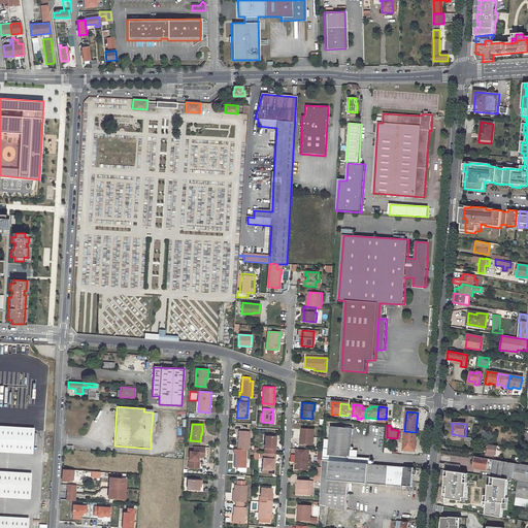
[(34,429),(0,427),(0,449),(32,452),(34,429)]
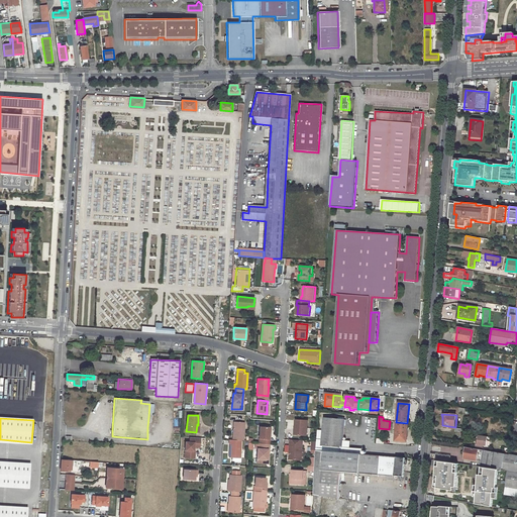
[(318,451),(342,453),(342,448),(345,420),(324,418),(322,437),(318,437),(318,451)]
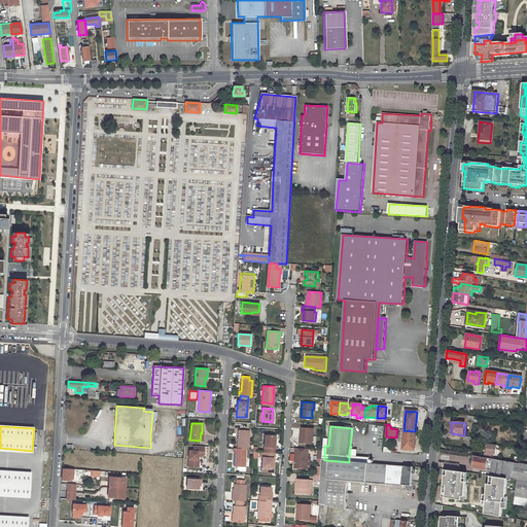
[(313,444),(314,428),(302,427),(301,435),(303,435),(302,443),(313,444)]
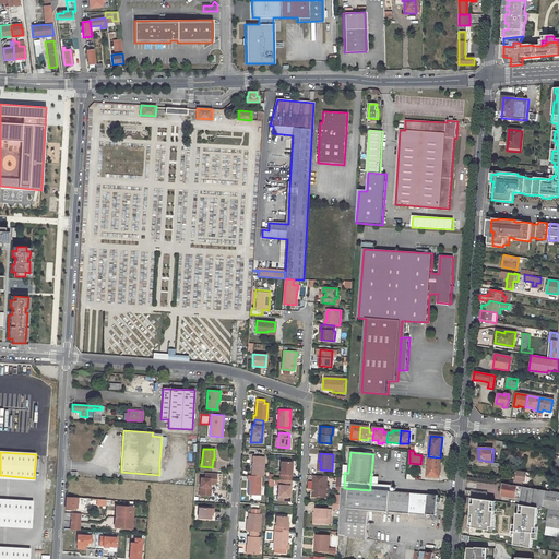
[(264,456),(254,455),(253,461),(253,463),(252,463),(251,475),(261,475),(263,476),(264,456)]
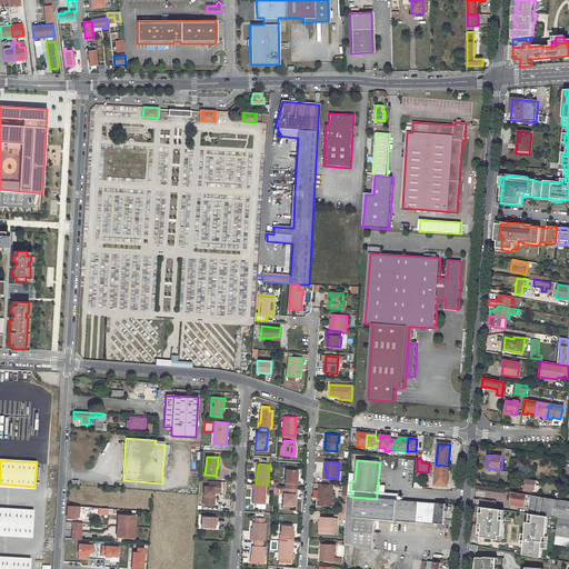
[(448,466),(436,465),(435,485),(447,486),(448,466)]
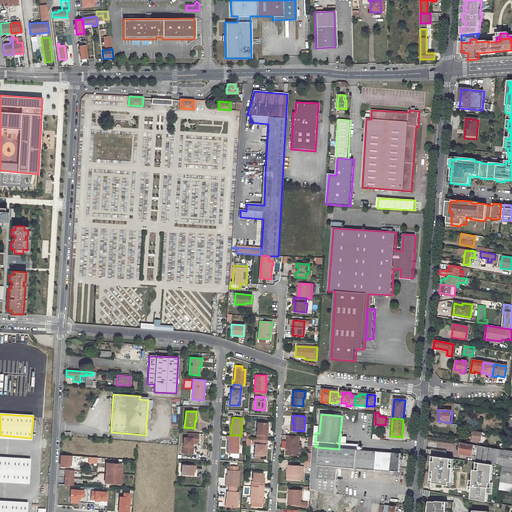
[(256,439),(267,440),(267,434),(266,434),(267,423),(257,422),(256,439)]
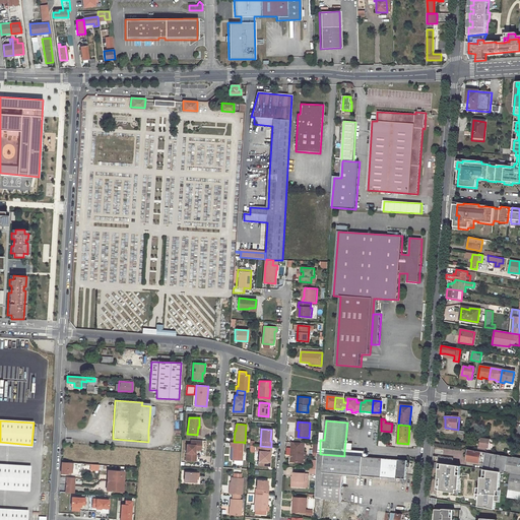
[(481,439),(480,444),(480,447),(478,447),(478,452),(486,453),(488,448),(490,448),(491,440),(481,439)]
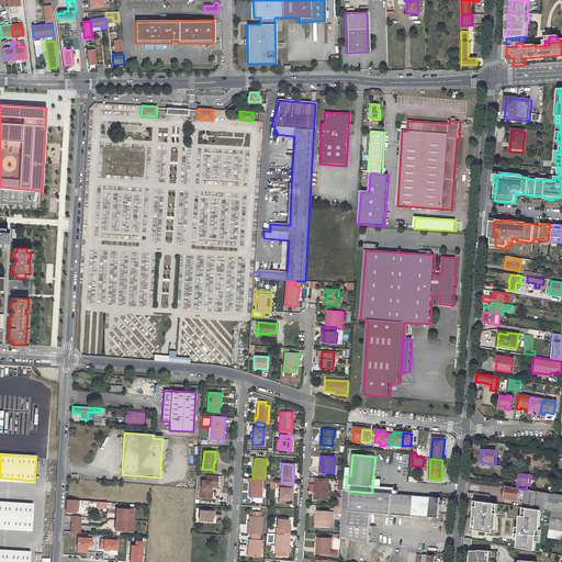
[(217,476),(206,475),(205,481),(202,480),(201,497),(210,497),(210,491),(211,485),(216,486),(217,476)]
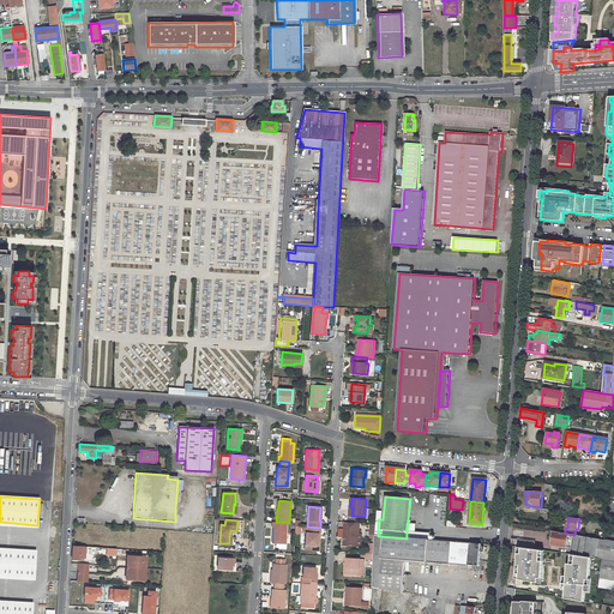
[(272,527),(272,536),(274,536),(274,542),(276,542),(276,547),(284,547),(287,522),(276,522),(272,522),(272,527)]
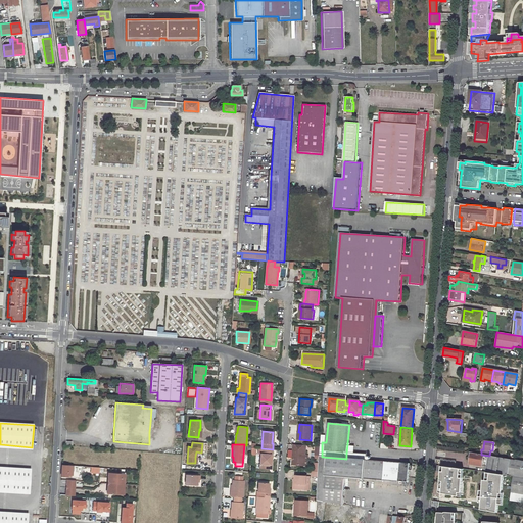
[(306,444),(293,444),(293,448),(294,448),(294,460),(292,459),(292,464),(304,465),(306,444)]
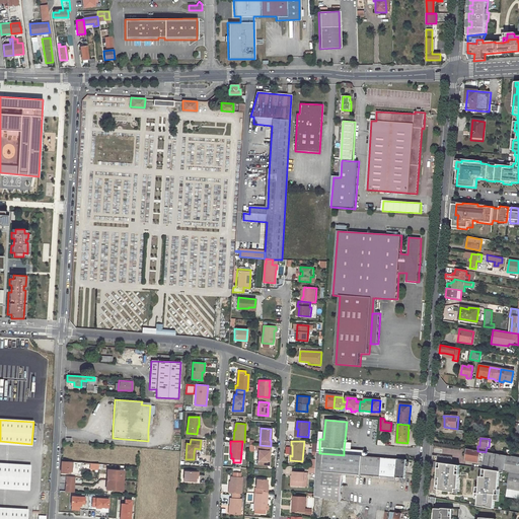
[(260,445),(256,445),(256,450),(258,450),(257,465),(268,465),(269,451),(270,451),(271,446),(260,445)]
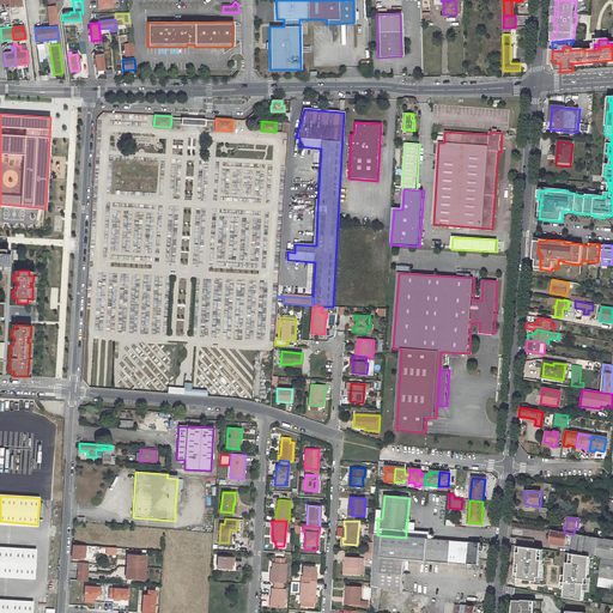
[(604,539),(574,534),(547,529),(547,533),(550,533),(548,539),(551,539),(550,544),(575,547),(574,554),(602,558),(602,547),(604,539)]
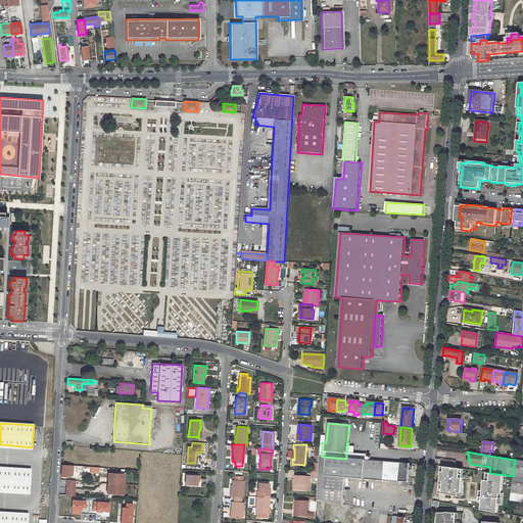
[(343,505),(345,478),(409,482),(410,463),(366,460),(346,459),(322,457),(320,457),(319,471),(319,476),(318,502),(343,505)]
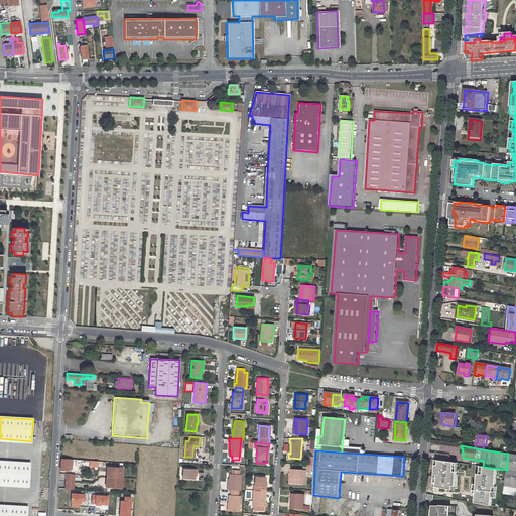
[(429,460),(456,463),(457,457),(429,454),(429,460)]
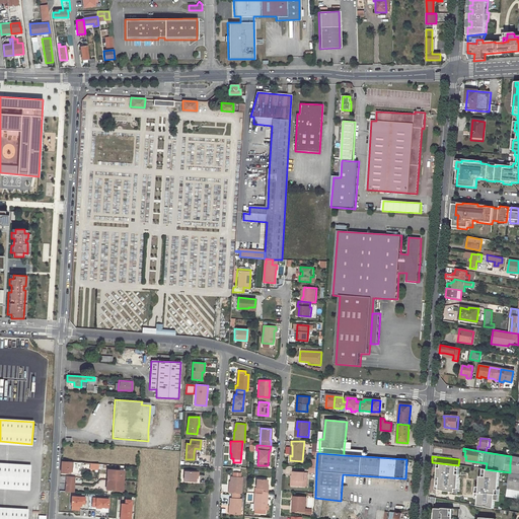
[(510,463),(510,472),(508,489),(510,489),(518,491),(518,457),(511,456),(510,463)]
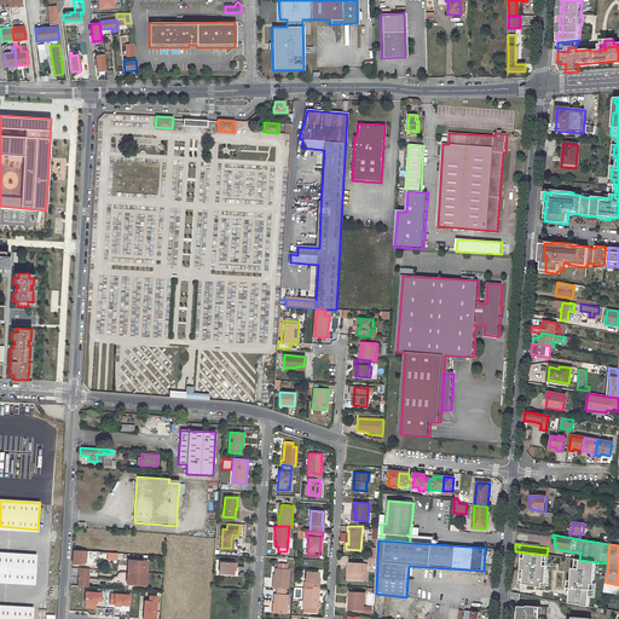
[(74,550),(73,563),(80,563),(85,565),(86,551),(74,550)]
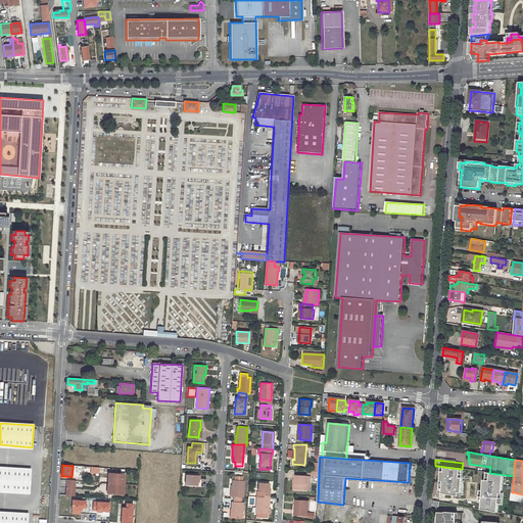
[(31,470),(0,467),(0,489),(30,491),(31,470)]
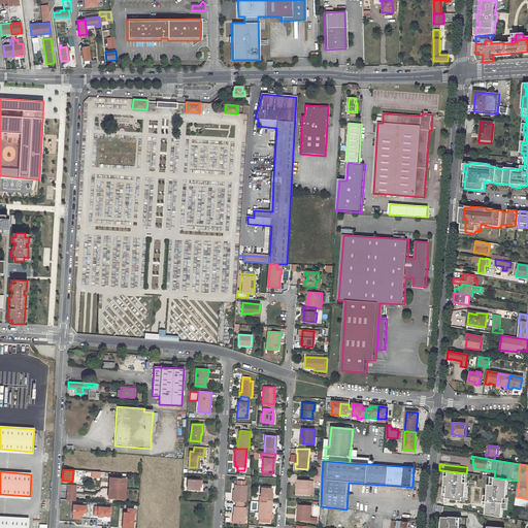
[(111,483),(110,488),(125,489),(125,483),(122,483),(122,479),(109,477),(109,483),(111,483)]
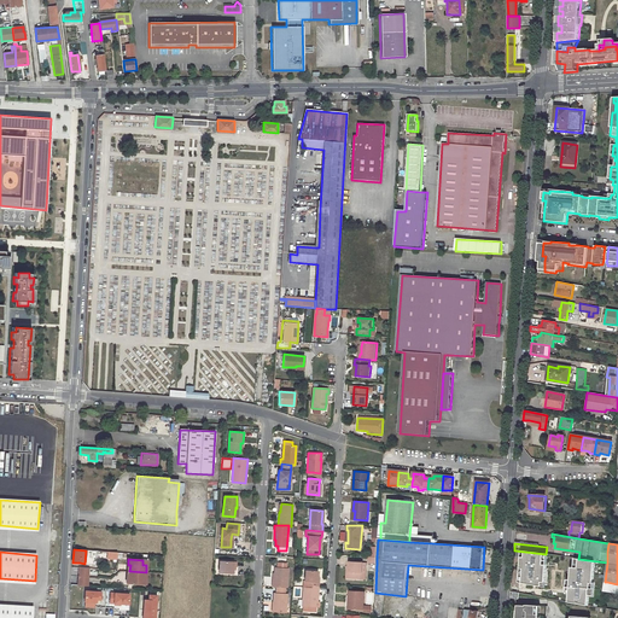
[(237,561),(220,560),(220,572),(233,573),(233,570),(234,566),(235,567),(237,567),(237,561)]
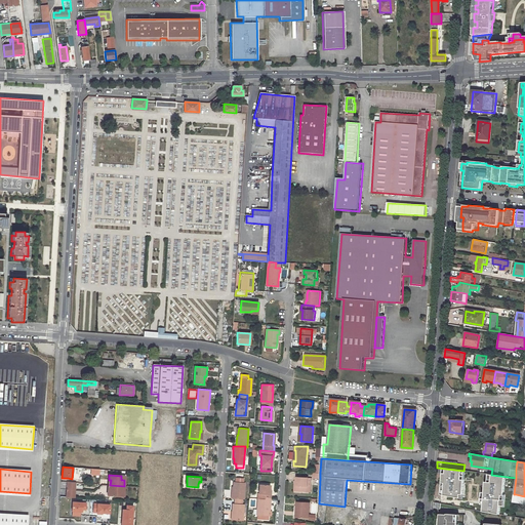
[(308,478),(296,477),(296,481),(295,490),(305,491),(306,486),(308,486),(308,478)]
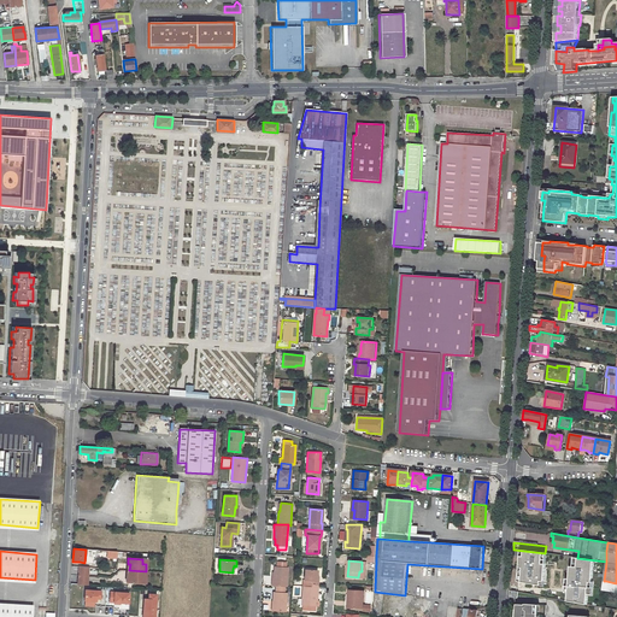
[(283,586),(286,586),(287,566),(274,566),(274,571),(272,581),(271,580),(271,586),(276,586),(283,586)]
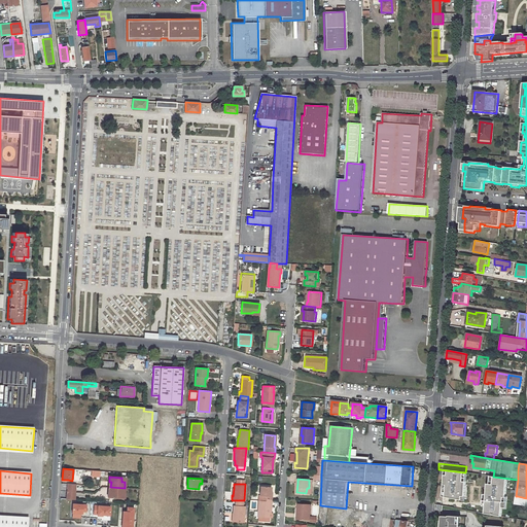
[(262,500),(271,500),(272,495),(270,495),(270,492),(271,487),(259,486),(259,495),(264,495),(262,500)]
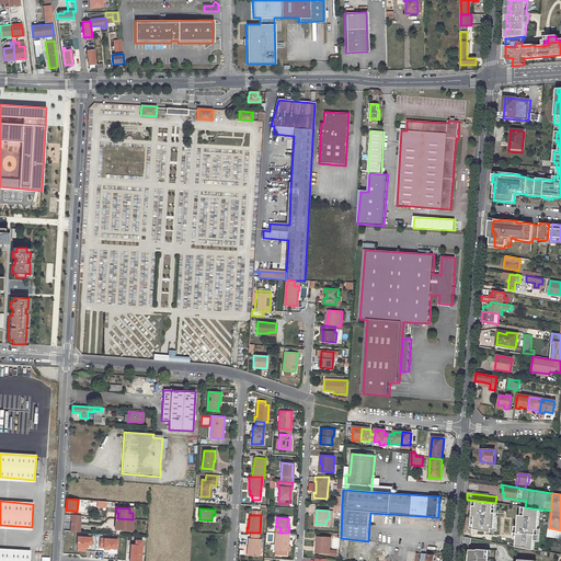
[(133,519),(117,518),(117,524),(115,524),(115,529),(128,529),(128,525),(133,525),(133,519)]
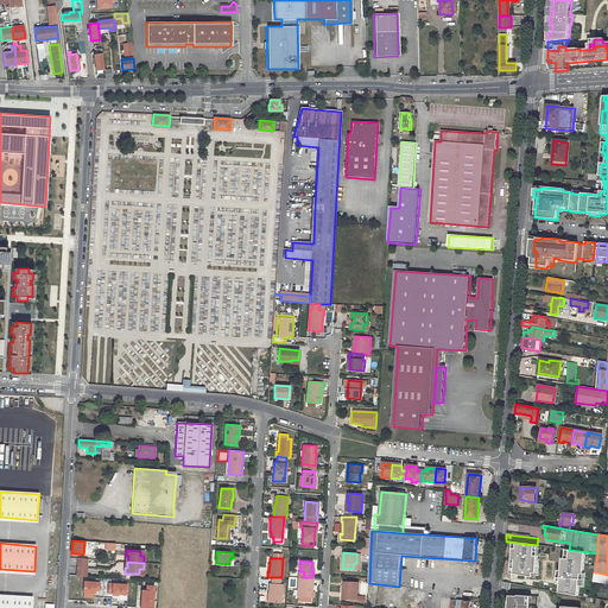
[(87,568),(77,567),(77,576),(87,576),(87,568)]
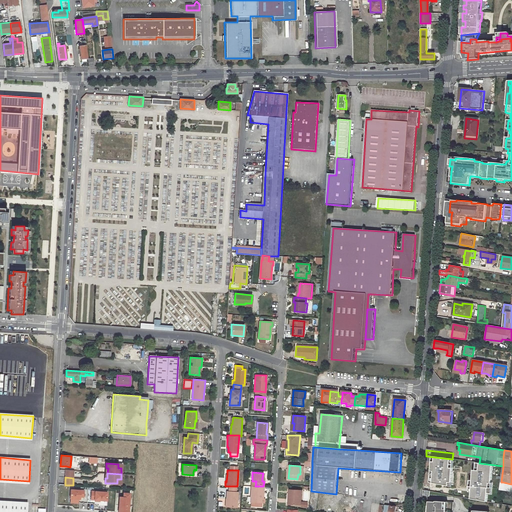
[(235,486),(229,486),(228,491),(226,491),(225,506),(236,507),(237,491),(235,491),(235,486)]
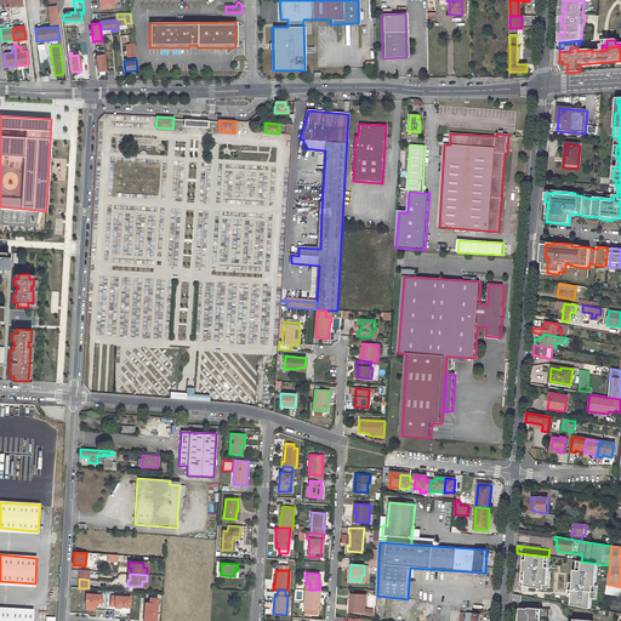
[(309,590),(305,590),(303,609),(305,609),(307,609),(307,614),(317,614),(317,604),(318,596),(319,596),(319,590),(309,590)]
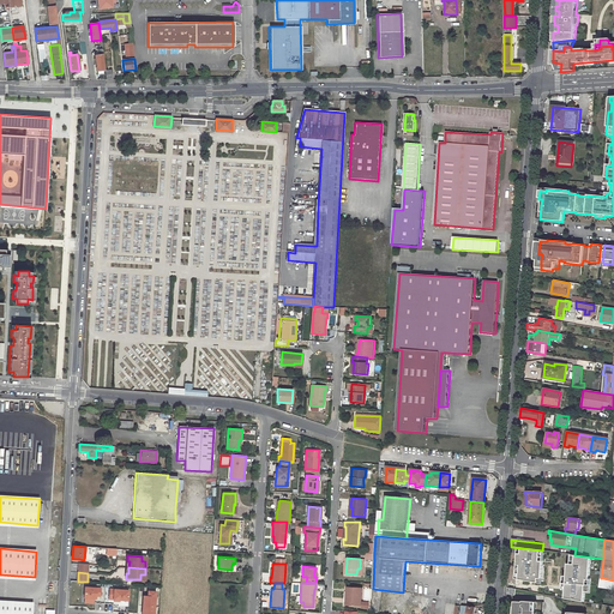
[(85,587),(84,597),(96,599),(96,596),(101,596),(101,588),(85,587)]
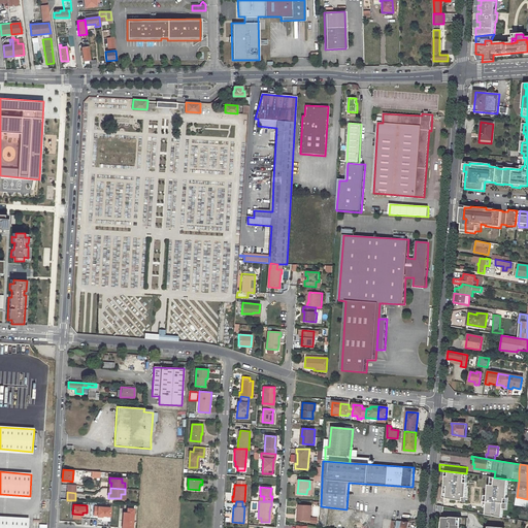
[(311,505),(298,504),(298,513),(300,513),(299,519),(299,520),(310,520),(311,505)]
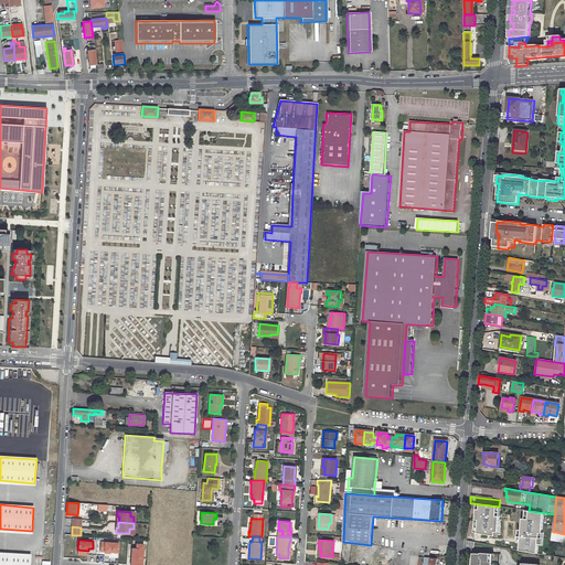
[(102,542),(100,551),(105,551),(110,552),(118,552),(119,543),(102,542)]
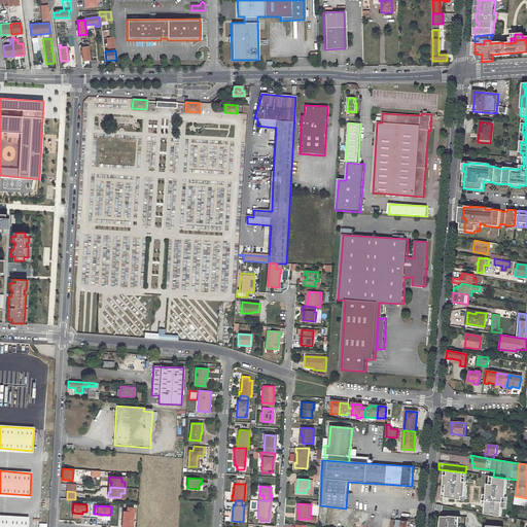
[(123,520),(133,520),(134,507),(127,506),(127,512),(123,511),(123,520)]
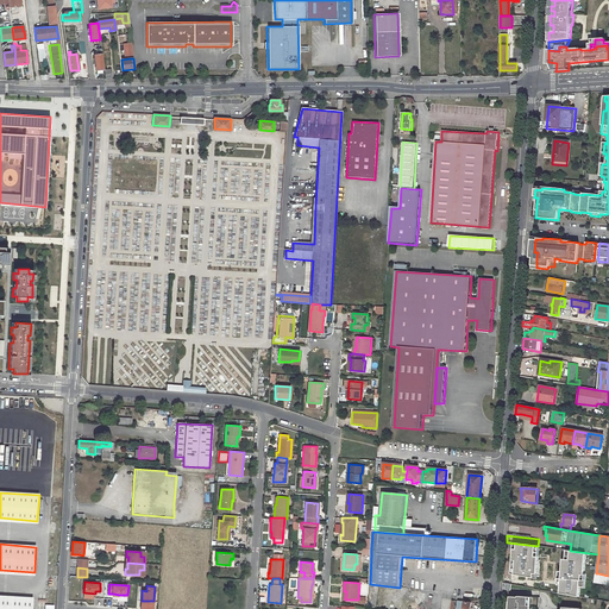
[(529,608),(531,606),(528,606),(528,596),(518,596),(510,596),(508,608),(529,608)]
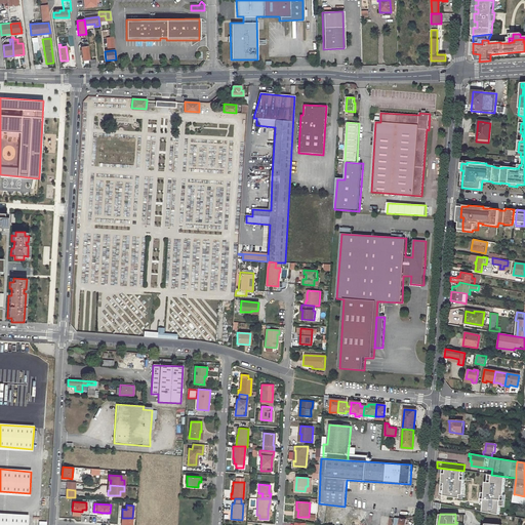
[(27,524),(28,517),(0,515),(0,524),(27,524)]
